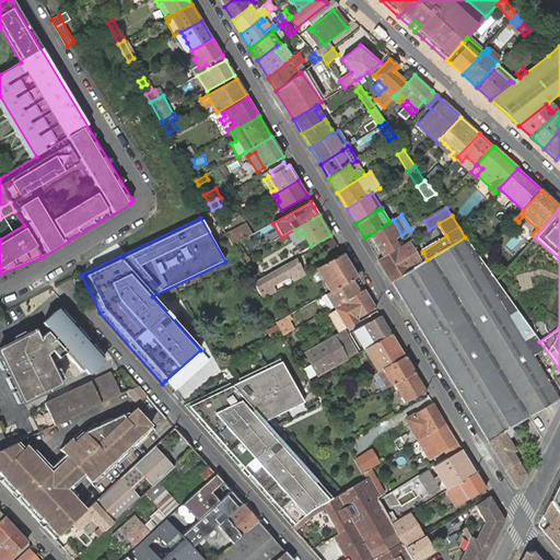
[(370,235),(378,249),(392,242),(401,235),(393,220),(389,222),(370,235)]
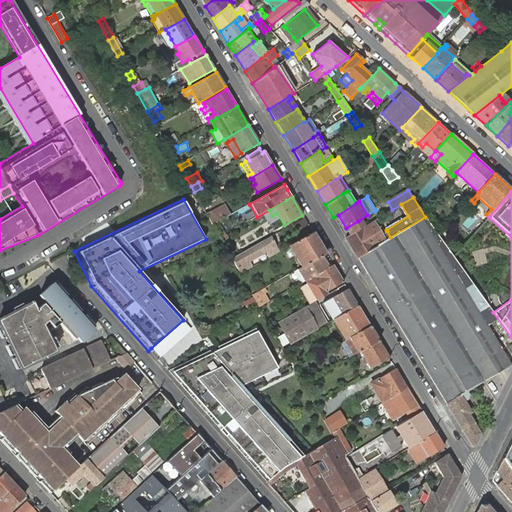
[(223,206),(207,215),(212,224),(218,221),(220,220),(229,215),(230,214),(225,205),(223,206)]
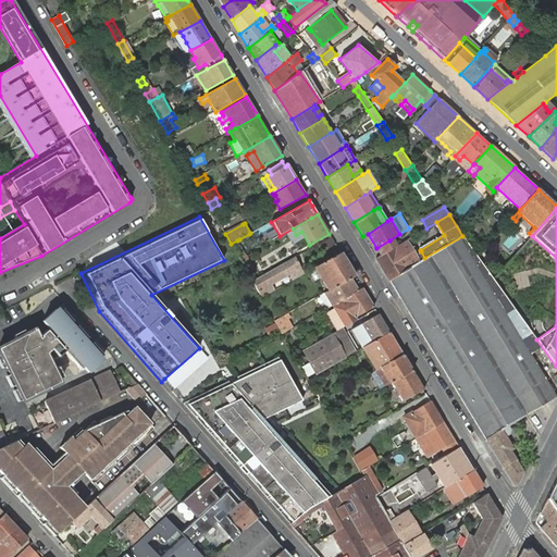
[(304,248),(309,245),(301,232),(296,235),(304,248)]
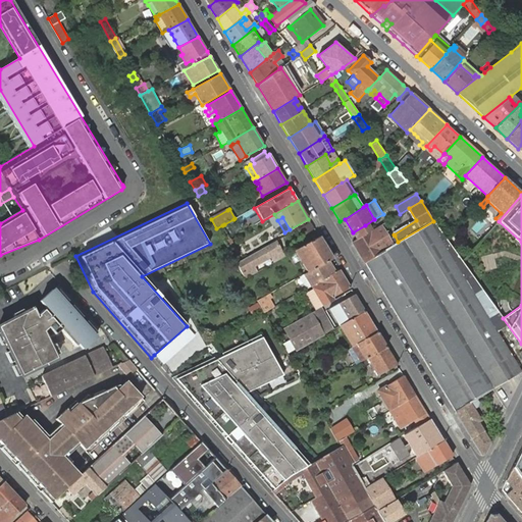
[(484,455),(490,441),(478,422),(480,420),(473,408),(476,406),(477,403),(475,399),(521,372),(498,331),(508,325),(503,318),(498,311),(483,290),(462,261),(453,248),(433,221),(398,242),(392,246),(364,262),(410,336),(455,412),(481,455),(484,455)]
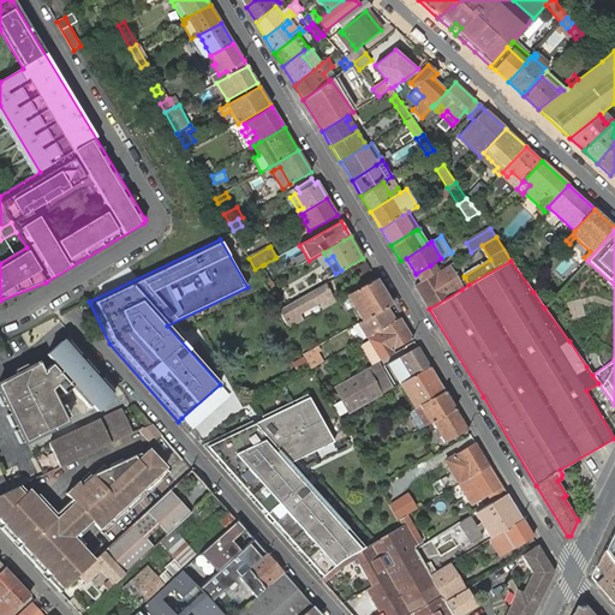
[(272,281),(262,266),(255,269),(258,275),(262,281),(264,285),(269,282),(272,281)]
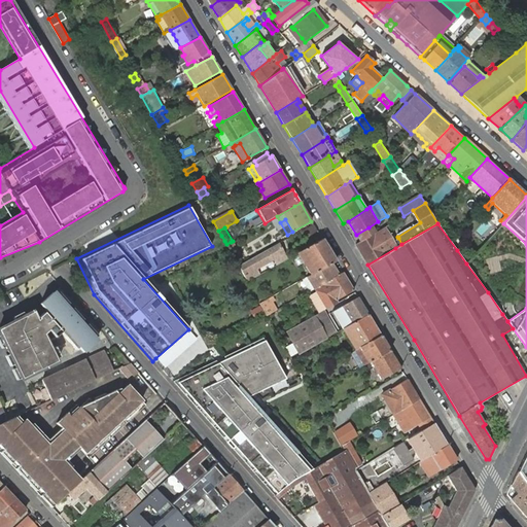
[(356,235),(360,242),(373,234),(369,227),(356,235)]
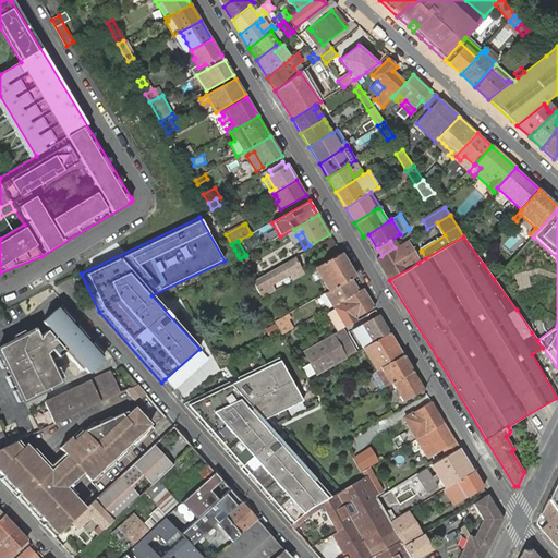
[(381,256),(376,259),(389,280),(419,263),(414,257),(405,242),(395,247),(381,256)]
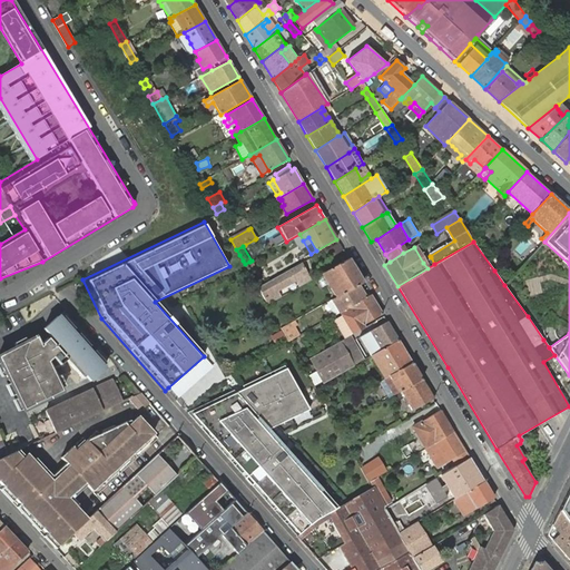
[(431,257),(423,263),(428,268),(434,264),(431,257)]
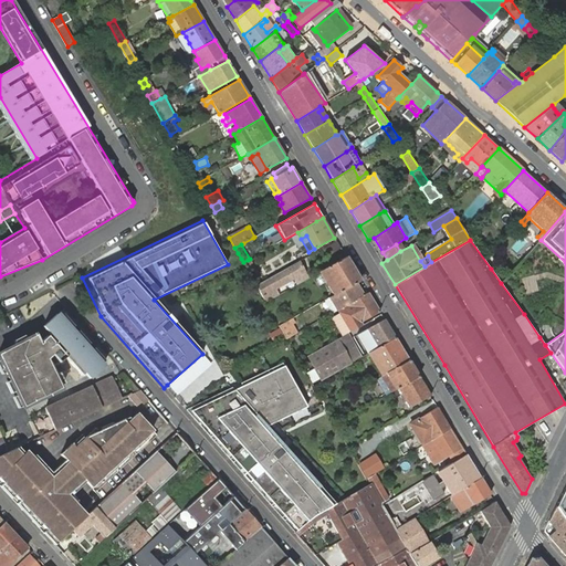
[(356,283),(360,281),(346,257),(320,272),(324,279),(332,292),(334,295),(356,283)]
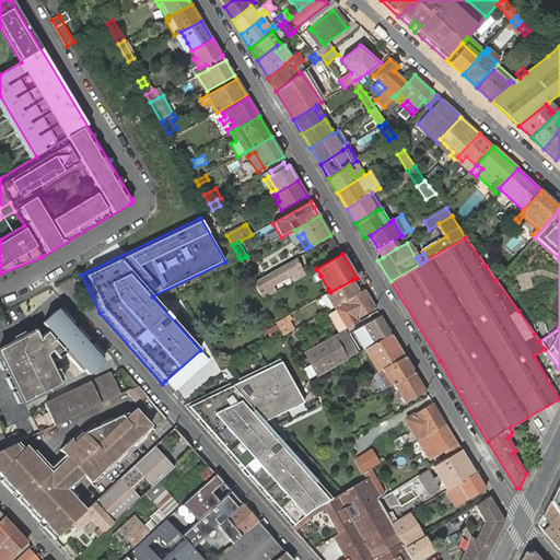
[(295,259),(254,282),(264,299),(275,292),(271,286),(302,269),(295,259)]
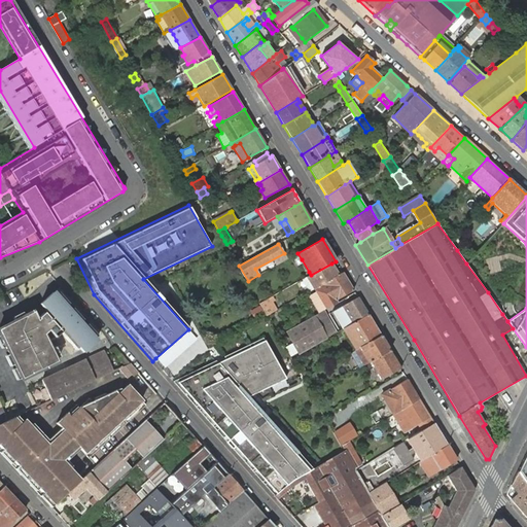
[(71,262),(67,267),(74,274),(78,270),(71,262)]
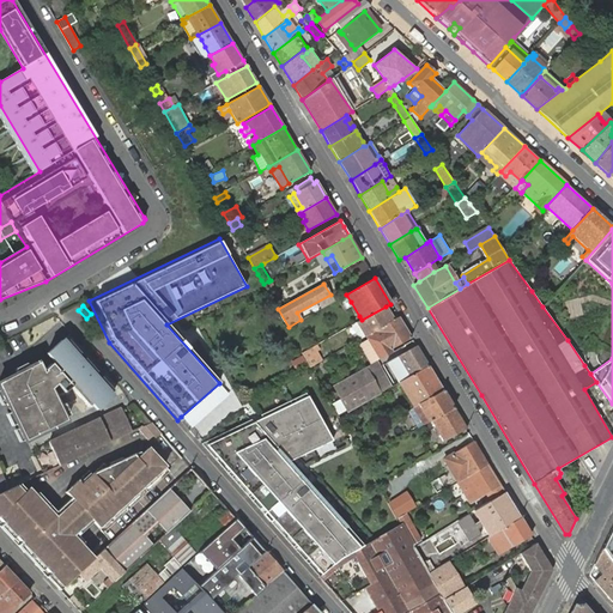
[(376,331),(394,320),(386,307),(362,320),(357,322),(365,337),(366,335),(376,331)]
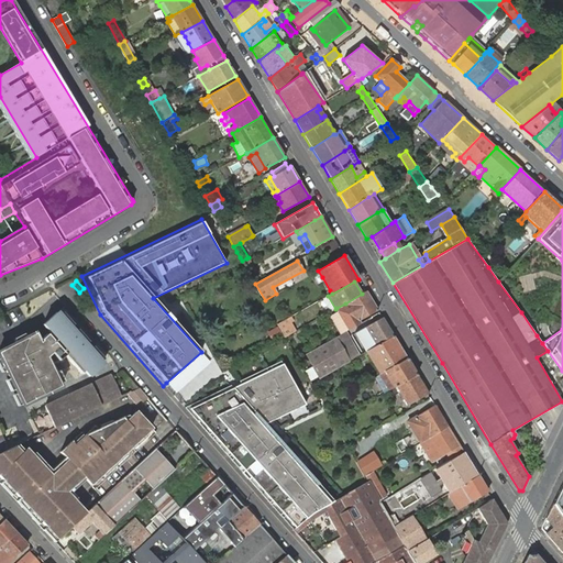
[(340,334),(349,330),(361,323),(359,321),(377,310),(366,291),(362,294),(345,304),(346,306),(338,310),(339,312),(330,318),(340,334)]
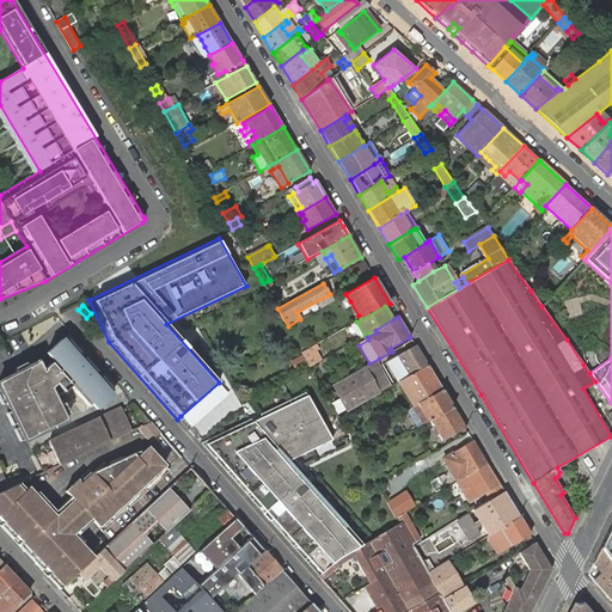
[(38,362),(0,381),(0,389),(0,390),(6,403),(11,411),(16,423),(18,427),(24,439),(24,440),(66,421),(50,389),(56,384),(63,392),(71,386),(89,407),(92,404),(97,409),(111,396),(109,392),(95,378),(92,374),(80,362),(75,356),(63,344),(61,340),(47,353),(55,362),(53,365),(51,363),(44,369),(49,375),(46,379),(38,362)]
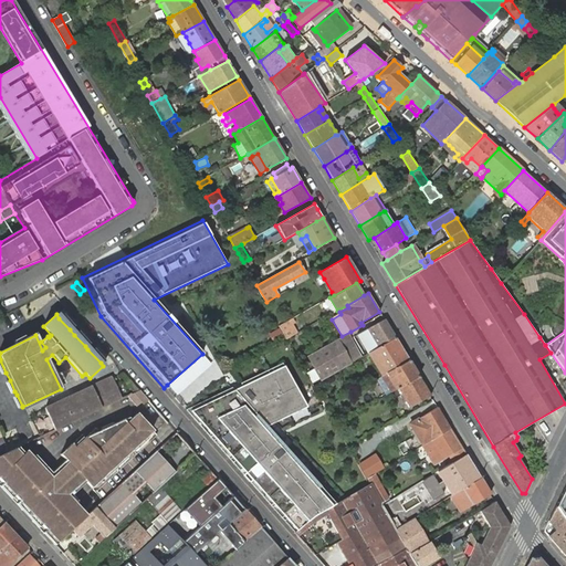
[(62,315),(59,318),(70,329),(73,326),(62,315)]
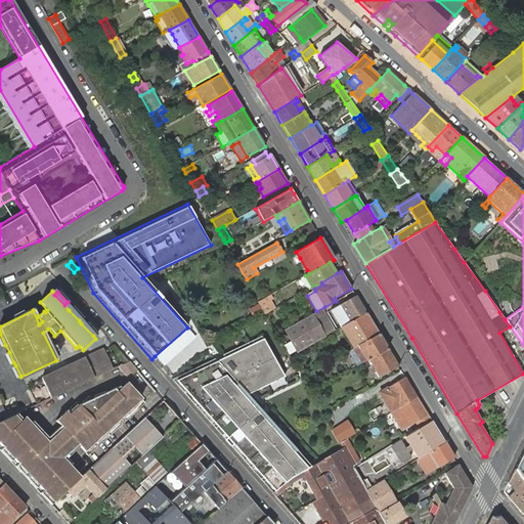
[(264,297),(258,301),(265,313),(271,310),(274,308),(268,296),(264,297)]
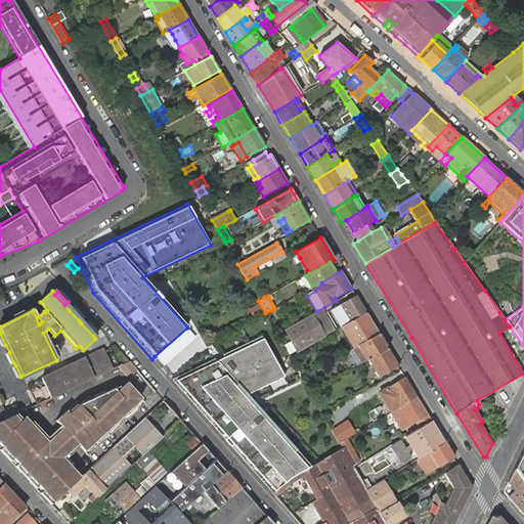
[(341,326),(366,313),(356,296),(331,310),(341,326)]
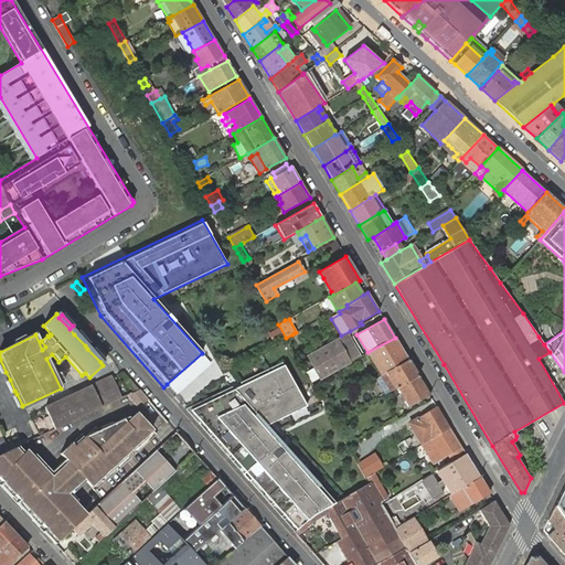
[(77,331),(74,334),(85,345),(88,342),(77,331)]
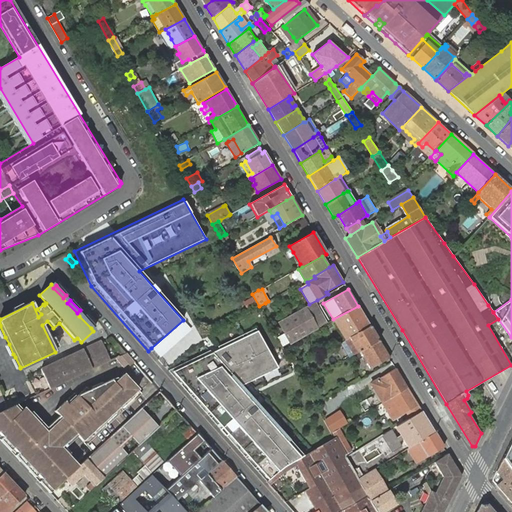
[(314,302),(271,327),(283,348),(326,324),(314,302)]
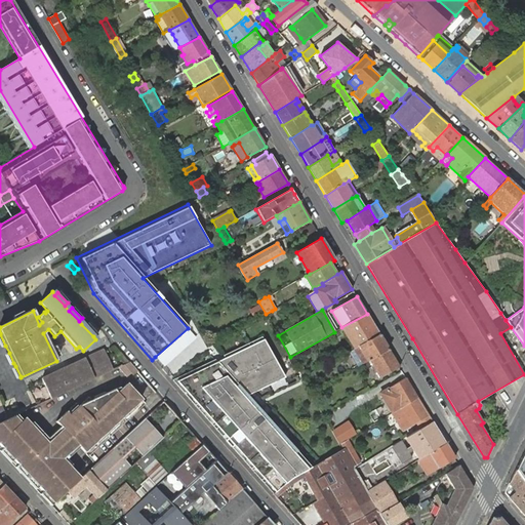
[(341,327),(355,348),(359,346),(379,334),(367,314),(341,327)]
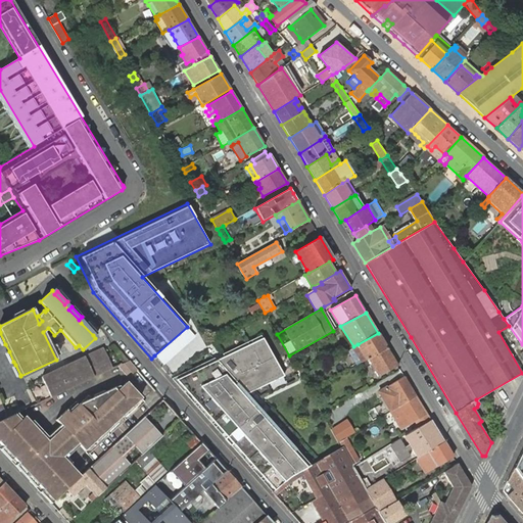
[(84,320),(81,323),(93,335),(96,333),(84,320)]
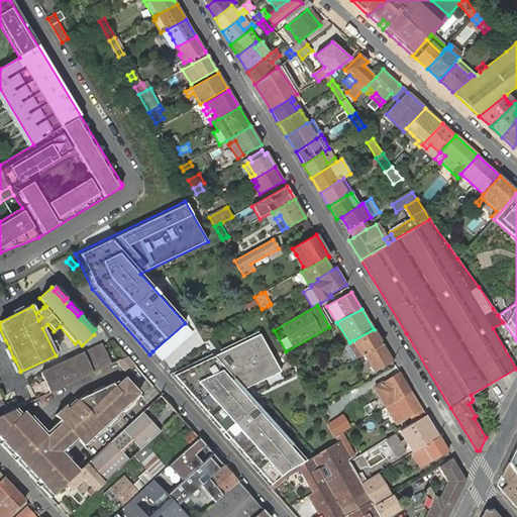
[(194,332),(185,323),(152,351),(162,362),(194,332)]
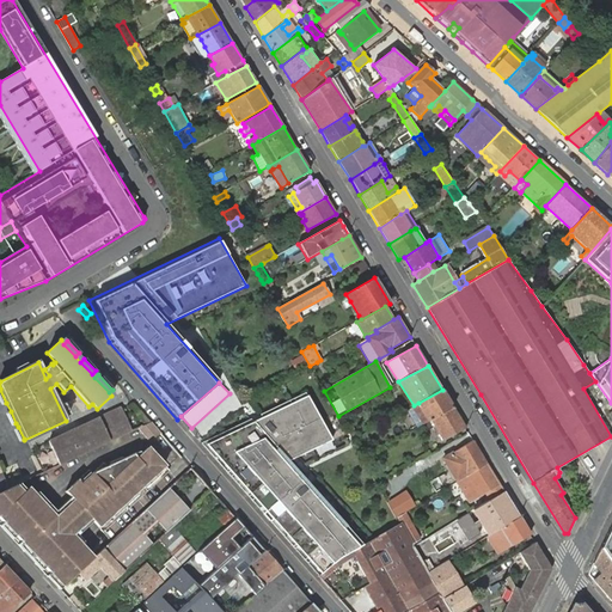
[(416,428),(423,423),(429,421),(432,418),(453,407),(442,390),(418,403),(414,405),(405,410),(416,428)]
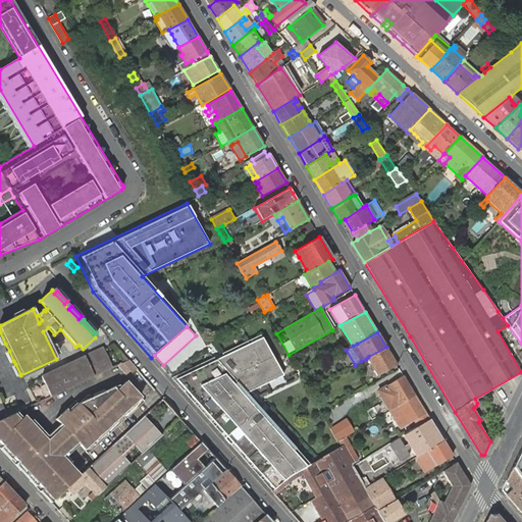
[(283,375),(260,334),(171,378),(272,491),(289,477),(301,470),(310,464),(246,395),(283,375)]
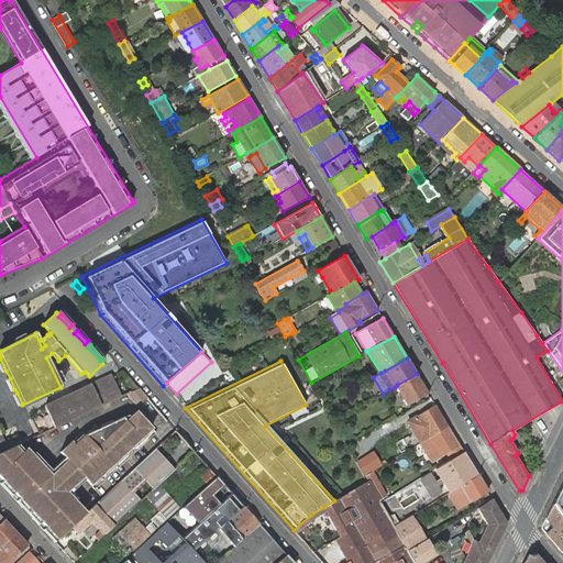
[(408,405),(428,394),(417,374),(397,385),(405,398),(408,405)]
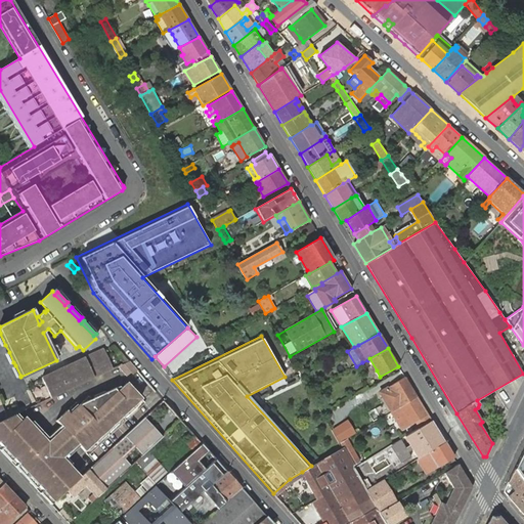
[(41,378),(51,398),(114,368),(104,349),(56,372),(41,378)]
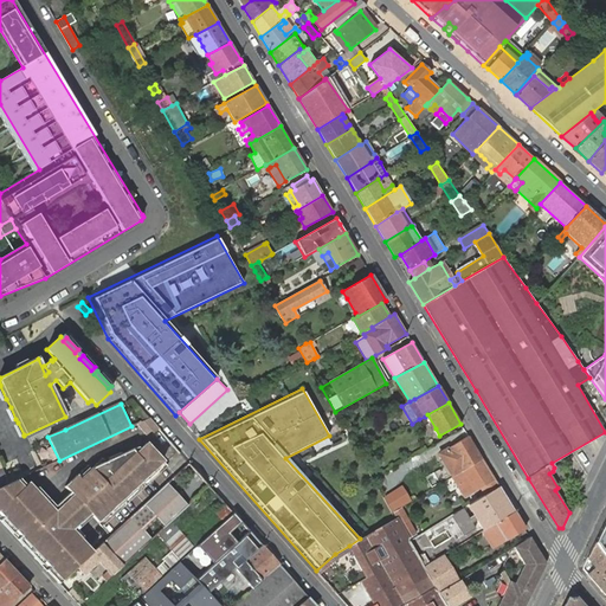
[(12,421),(15,419),(11,407),(6,410),(12,421)]
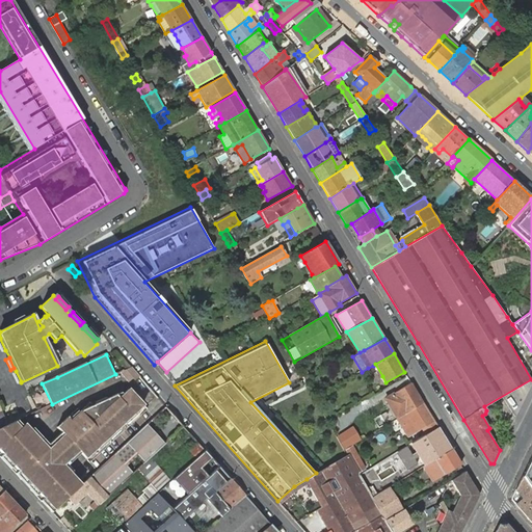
[(131,368),(121,373),(130,383),(138,376),(131,368)]
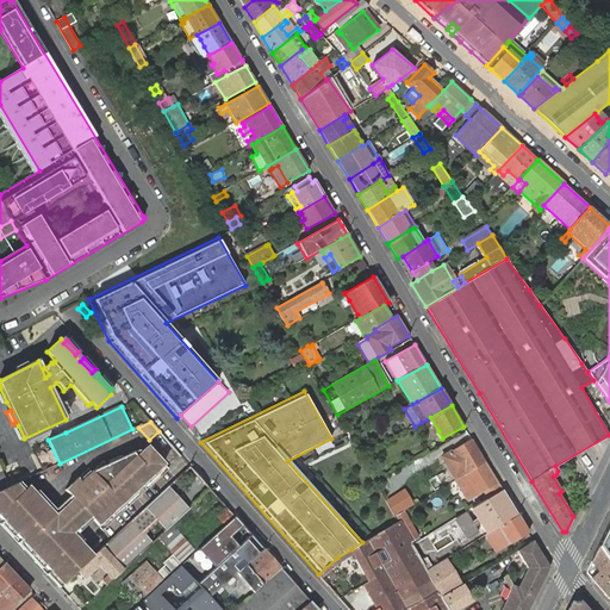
[(19,440),(24,437),(18,425),(13,428),(19,440)]
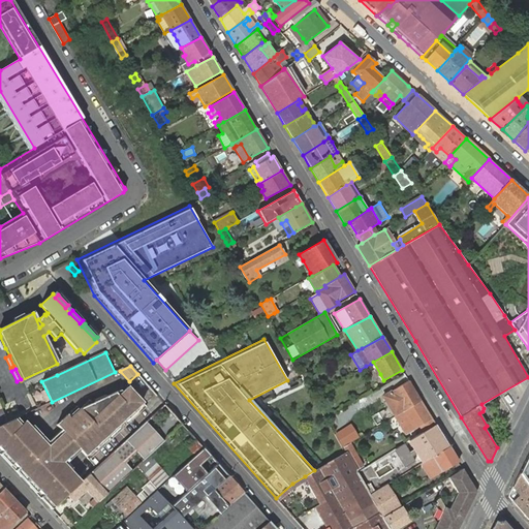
[(403,411),(421,401),(409,380),(383,396),(389,404),(395,416),(398,413),(403,411)]
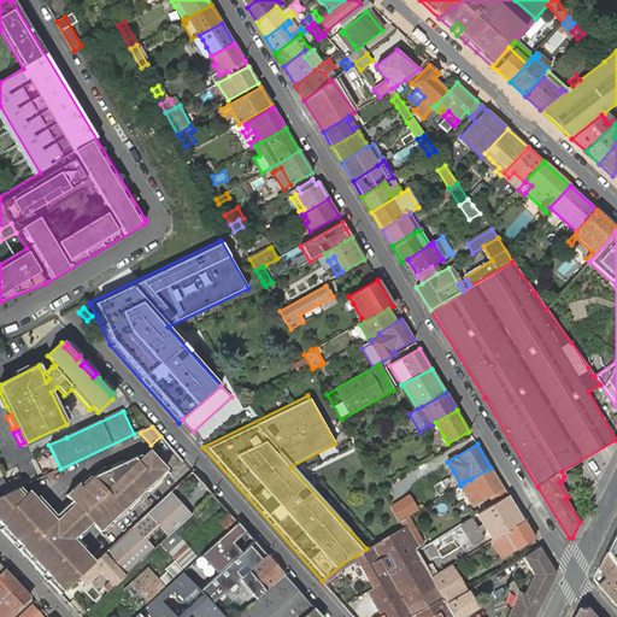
[(39,495),(35,499),(83,550),(87,547),(80,540),(94,526),(104,535),(170,474),(150,451),(142,457),(152,468),(92,523),(71,501),(57,515),(39,495)]
